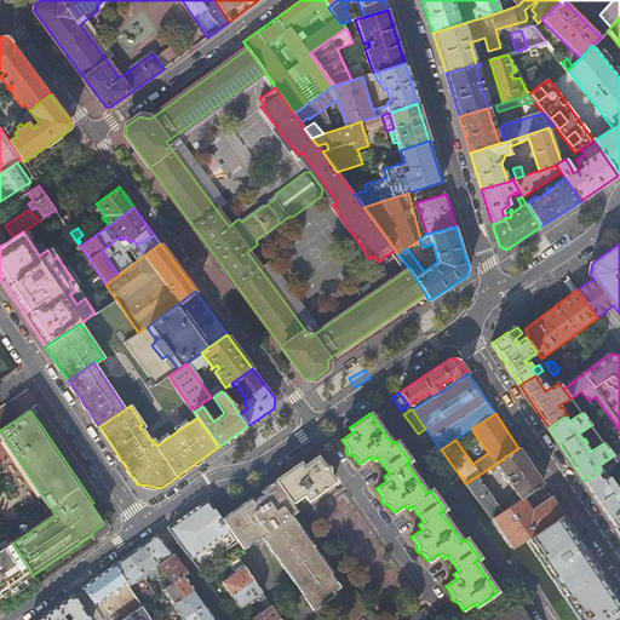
[(543,483),(518,448),(483,472),(486,476),(498,469),(497,466),(498,466),(520,499),(522,498),(543,483)]
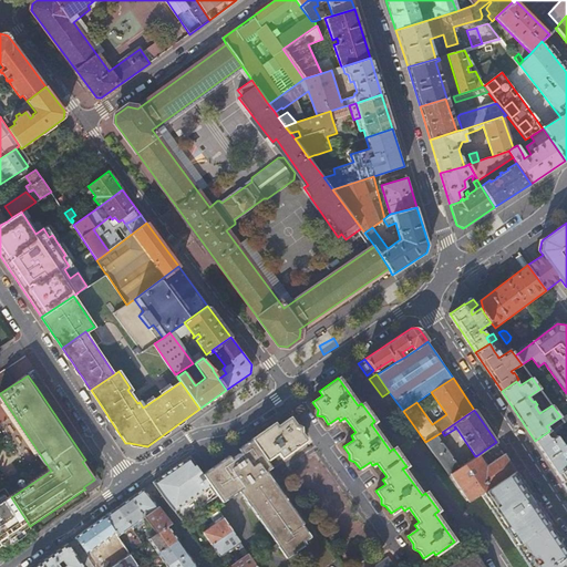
[(253,439),(271,464),(305,441),(300,433),(300,428),(295,425),(289,419),(277,428),(274,423),(253,439)]
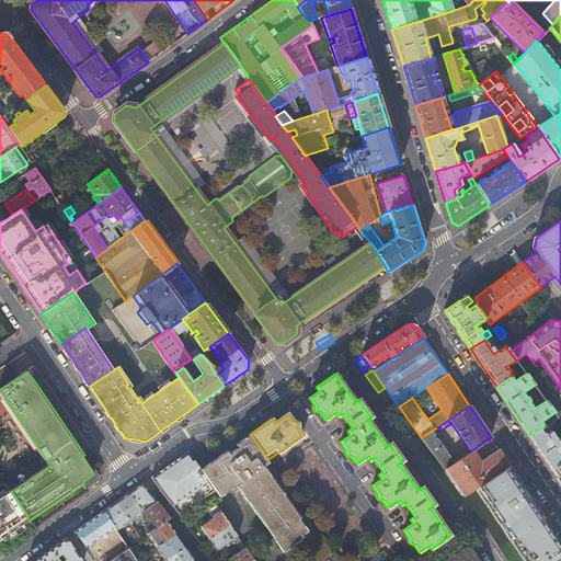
[(544,426),(529,436),(551,468),(560,461),(560,460),(557,455),(560,451),(560,446),(547,426),(546,425),(544,426)]
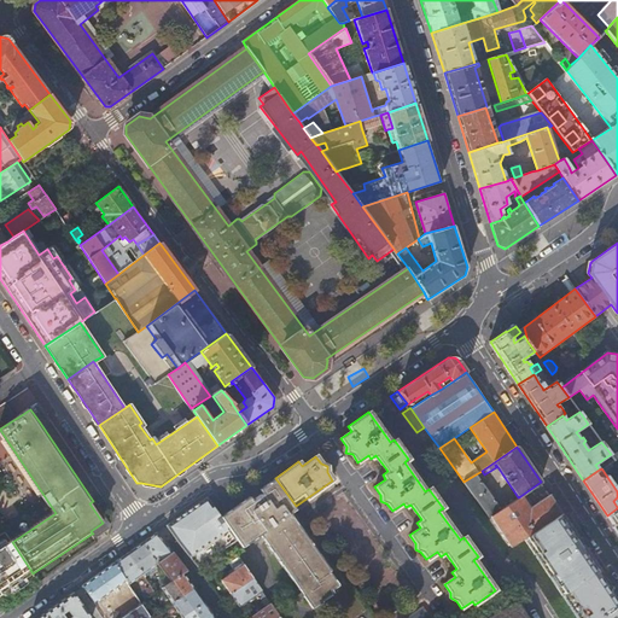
[(476,474),(464,482),(490,518),(507,506),(503,502),(499,506),(476,474)]
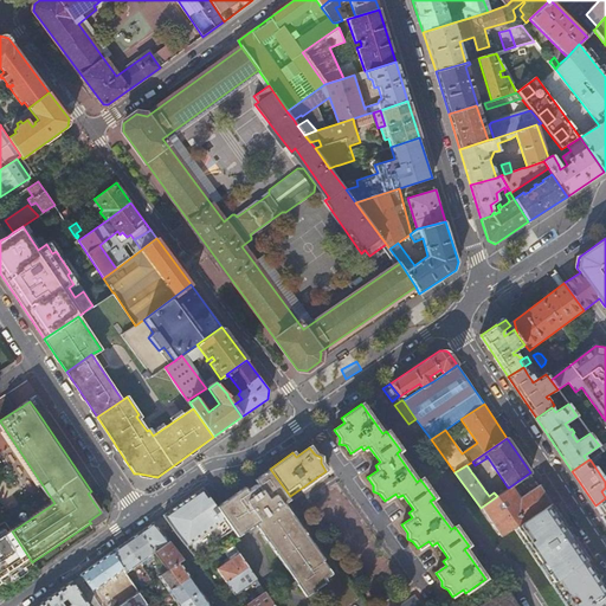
[(289,502),(291,500),(290,496),(270,469),(219,505),(216,509),(233,532),(236,530),(240,535),(258,523),(289,502)]
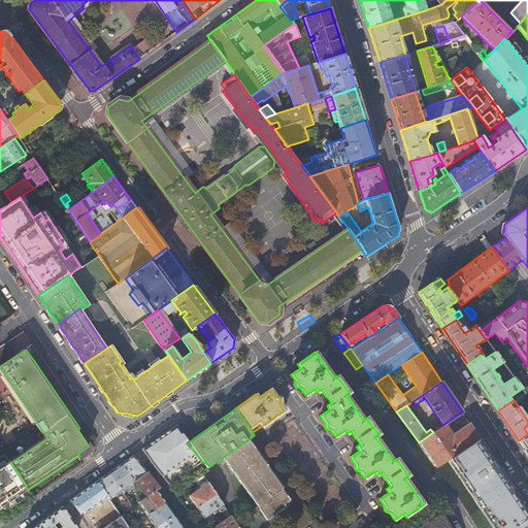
[(444,424),(442,425),(433,432),(419,442),(432,461),(437,467),(448,461),(465,450),(481,439),(469,423),(452,434),(444,424)]
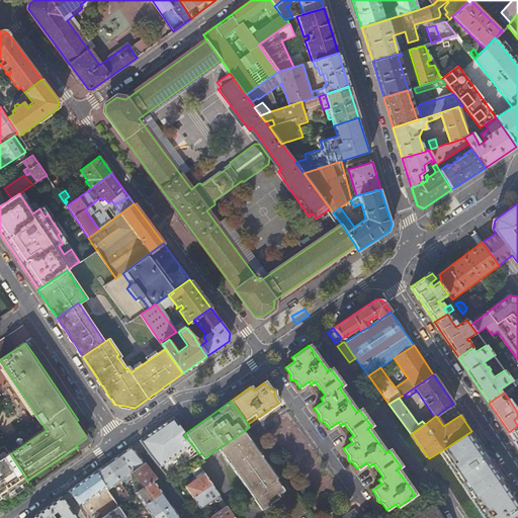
[(199,454),(184,435),(182,433),(186,431),(176,417),(142,441),(167,477),(199,454)]
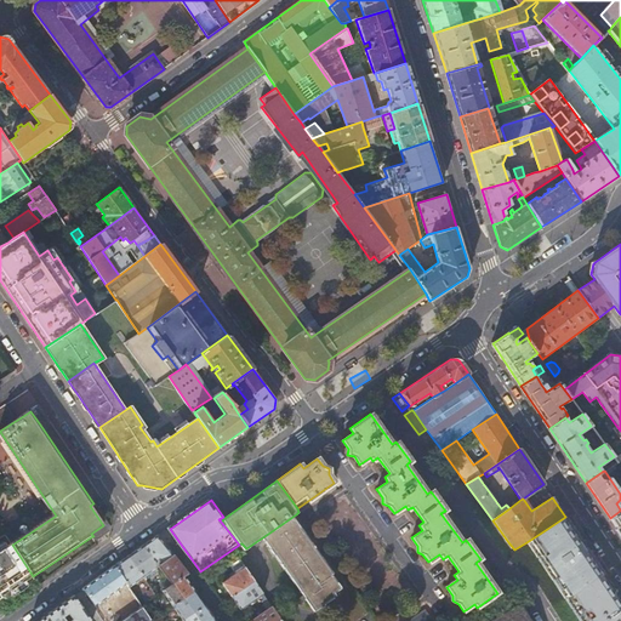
[(96,502),(93,503),(90,506),(103,525),(91,534),(93,536),(92,536),(95,539),(113,527),(96,502)]
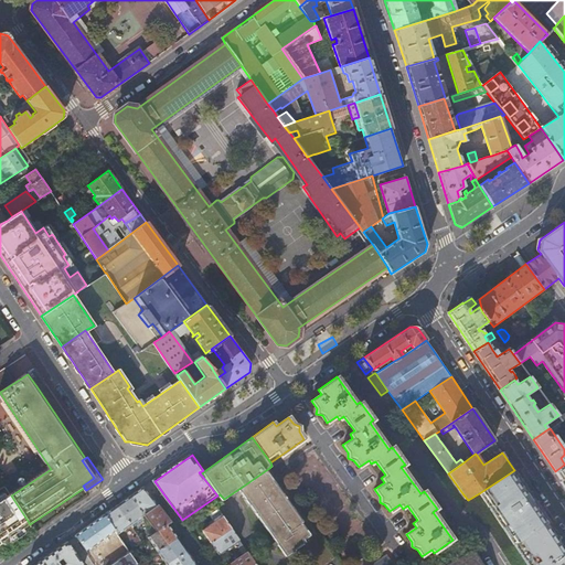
[(564,465),(555,471),(564,486),(564,465)]
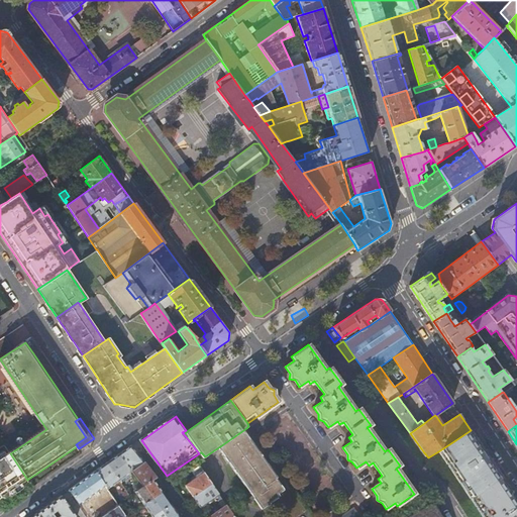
[(281,477),(246,428),(220,446),(265,508),(283,496),(281,493),(286,489),(279,479),(281,477)]
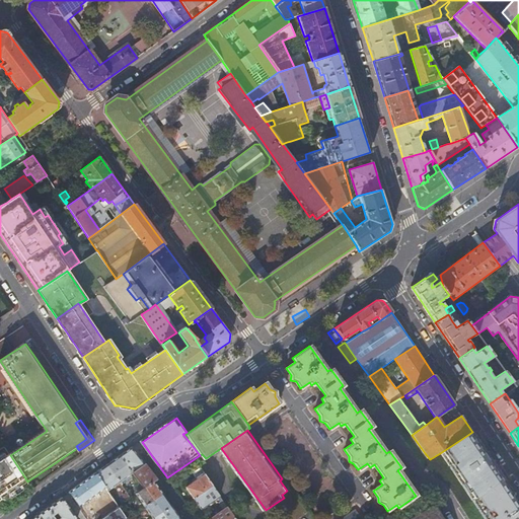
[(471,500),(504,478),(472,432),(457,442),(440,453),(471,500)]
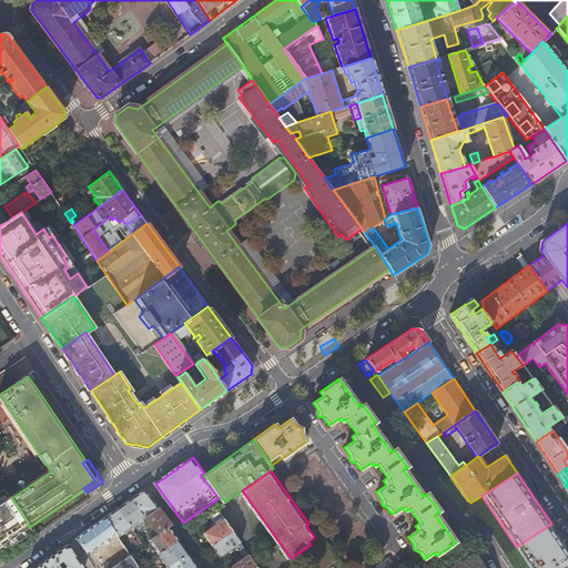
[(158,507),(144,489),(130,499),(144,517),(158,507)]
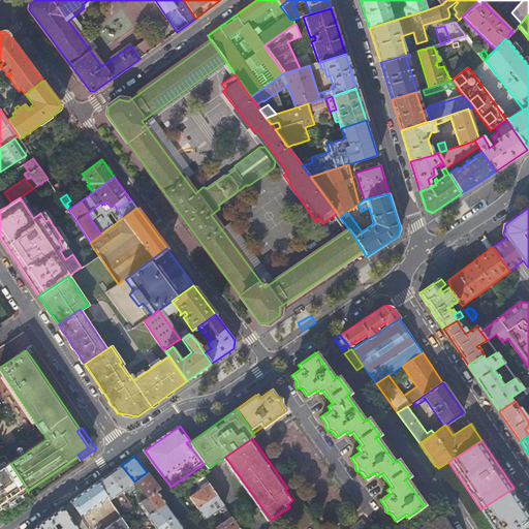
[(0,508),(2,507),(4,509),(14,503),(29,493),(28,491),(10,464),(5,457),(0,460),(0,508)]
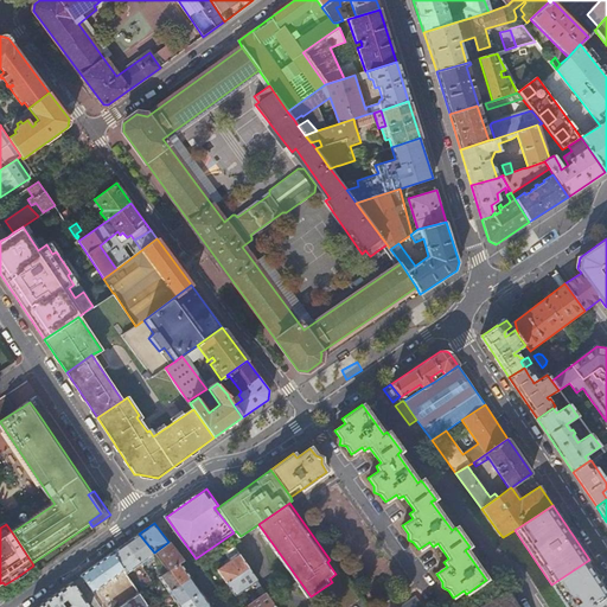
[(126,543),(140,563),(154,553),(139,534),(126,543)]
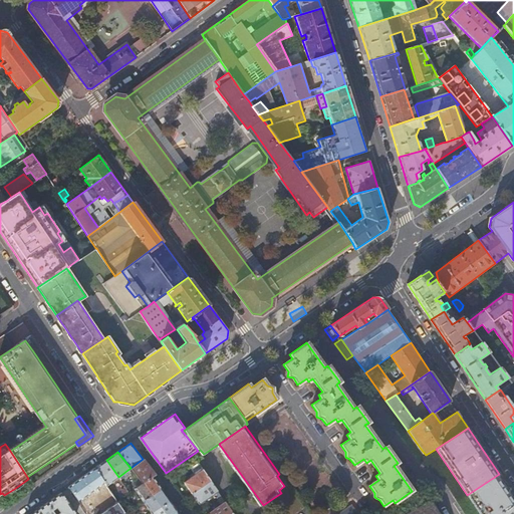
[(152,476),(155,475),(143,459),(131,468),(142,483),(152,476)]
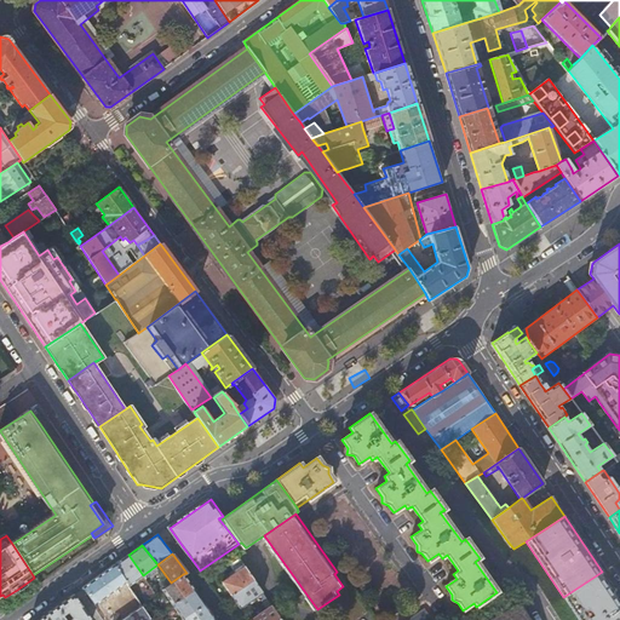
[(127,585),(128,586),(143,575),(128,555),(114,564),(126,583),(127,585)]
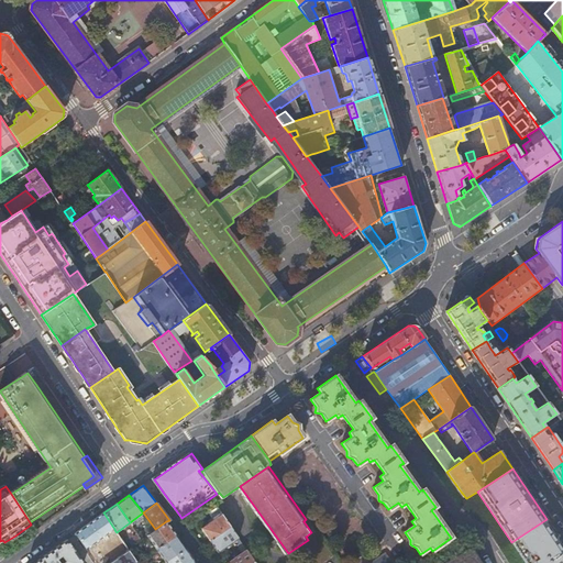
[(201,529),(210,540),(230,526),(216,506),(208,512),(213,520),(201,529)]
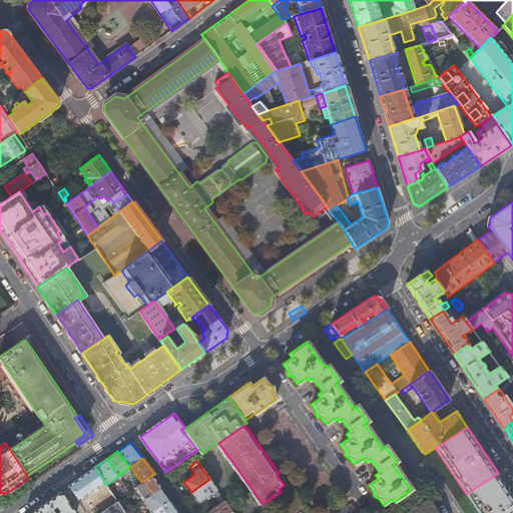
[(94,467),(68,486),(78,500),(104,482),(94,467)]
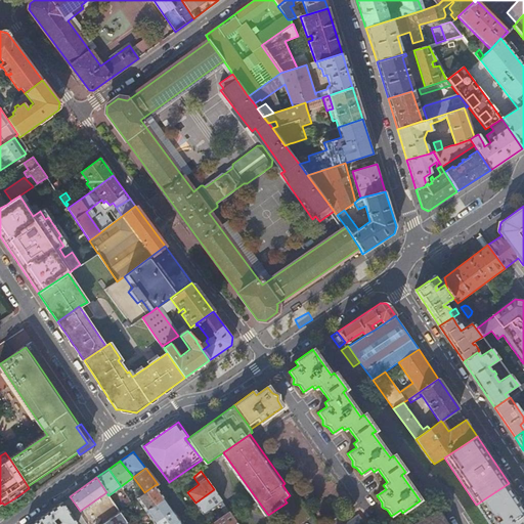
[(509,483),(476,505),(483,516),(516,494),(509,483)]
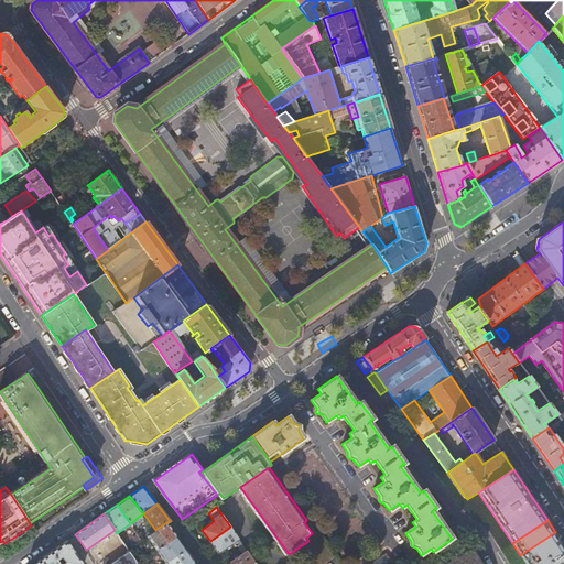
[(156,550),(176,535),(166,522),(155,530),(148,537),(156,550)]
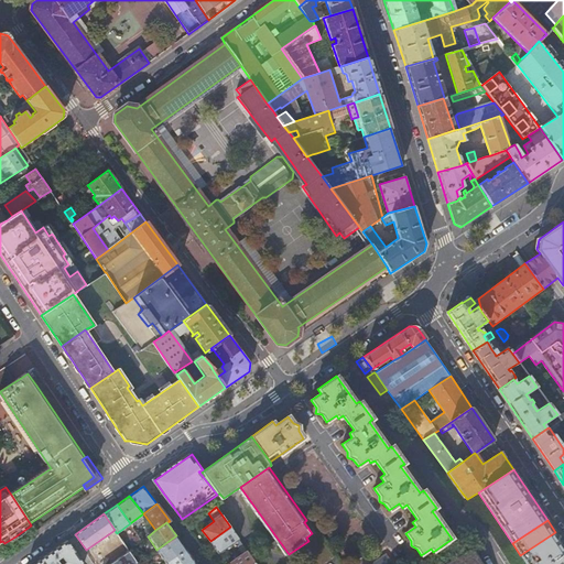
[(218,553),(239,539),(230,527),(210,541),(218,553)]
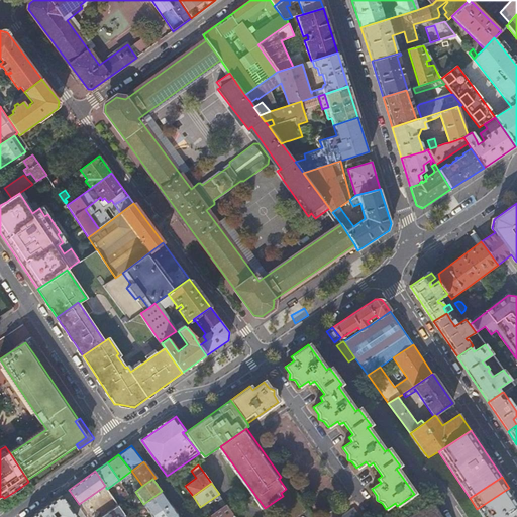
[(81,507),(106,488),(105,486),(79,504),(81,507)]
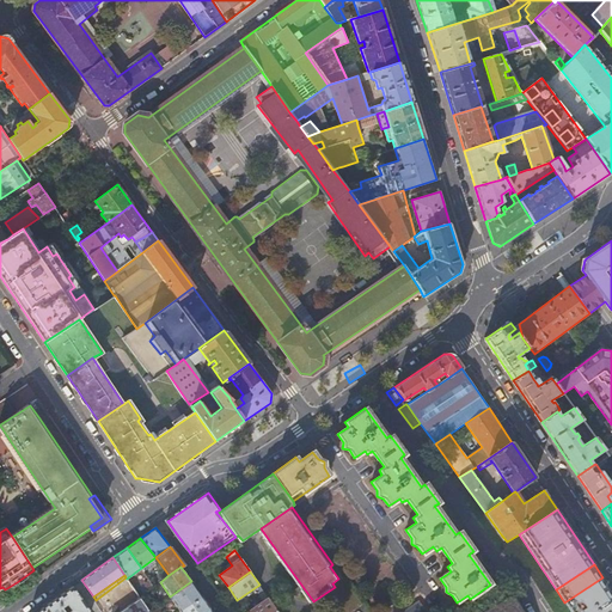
[(147,611),(150,611),(139,597),(127,579),(126,577),(96,600),(103,611),(147,611)]
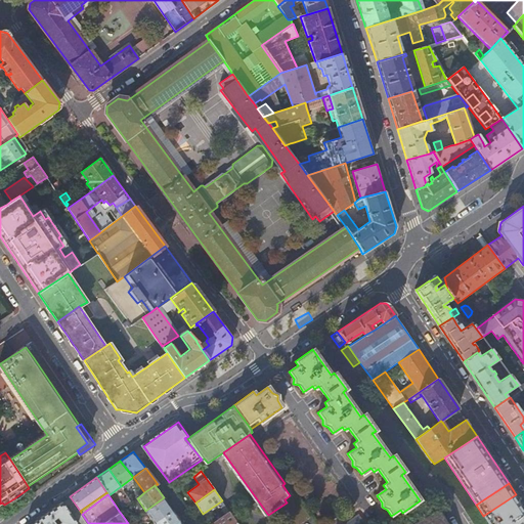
[(523,507),(516,494),(483,516),(488,523),(498,523),(523,507)]
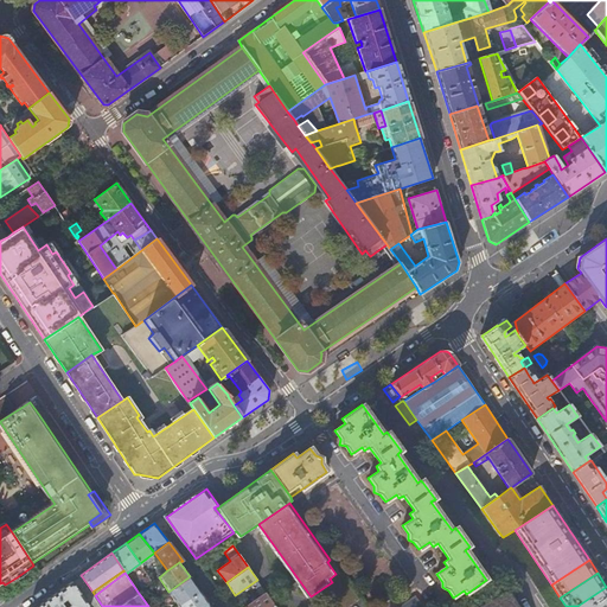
[(200,592),(190,576),(168,592),(179,606),(200,592)]
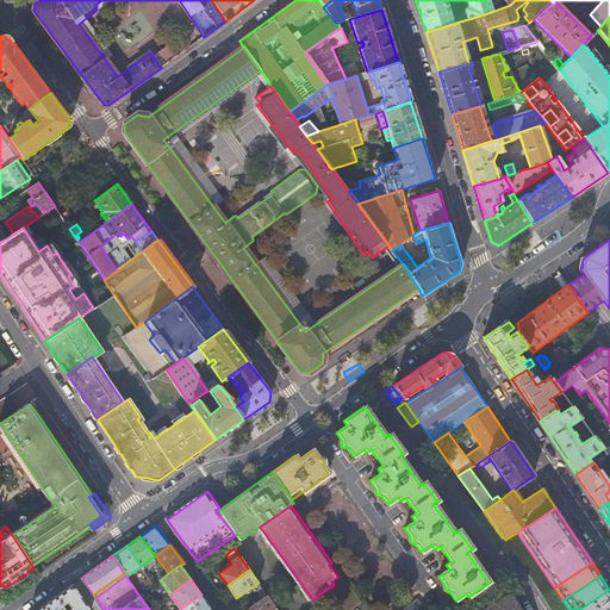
[(88,609),(72,585),(36,609),(88,609)]
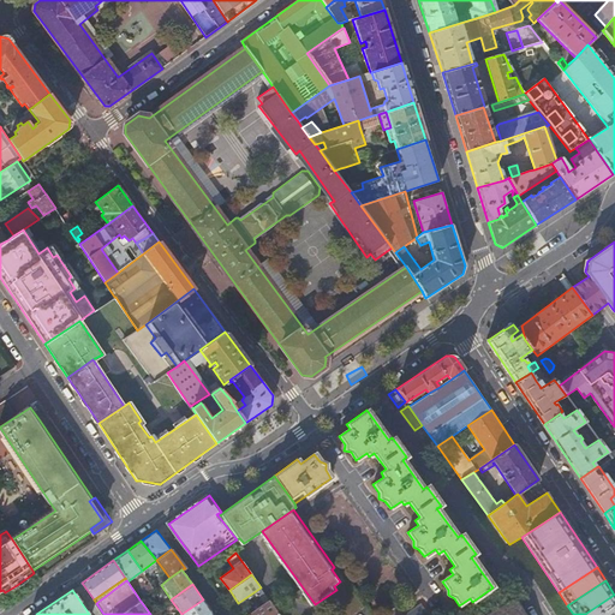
[(614,614),(614,595),(585,614),(614,614)]
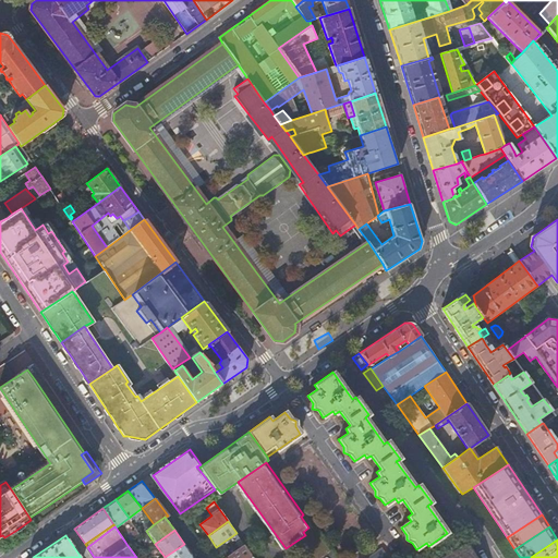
[(191,557),(193,557),(184,544),(165,557),(191,557)]
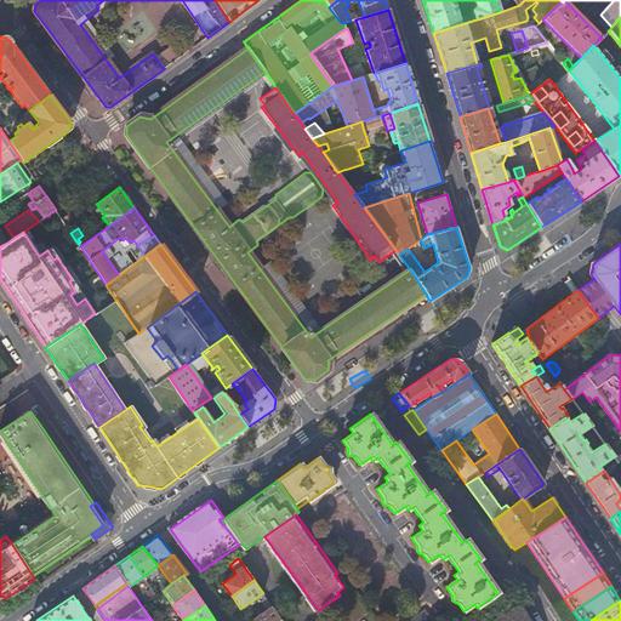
[(530,620),(520,605),(493,620),(530,620)]
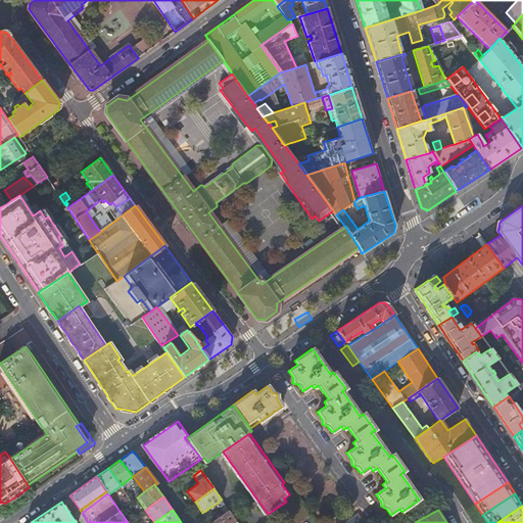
[(210,522),(234,522),(237,522),(229,511),(210,522)]
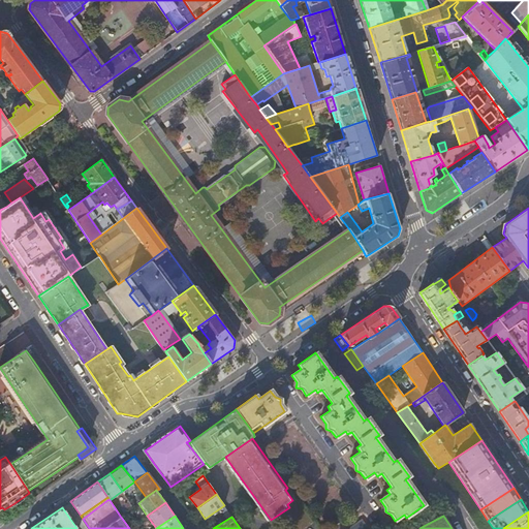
[(368,528),(362,520),(348,528),(368,528)]
